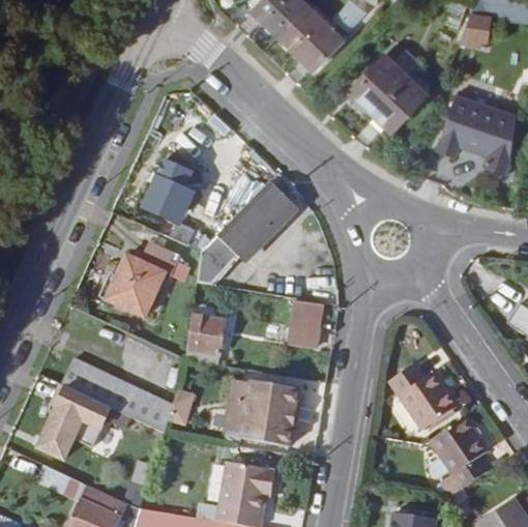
[(343,36),(304,0),(258,0),(251,8),(314,67),(343,36)]
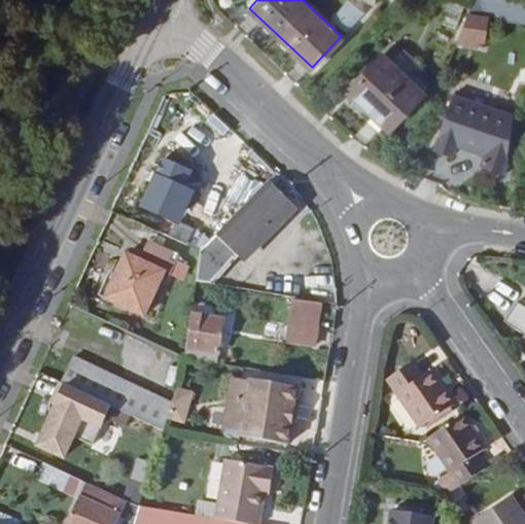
[(345,30),(362,10),(350,0),(343,0),(329,15),(345,30)]
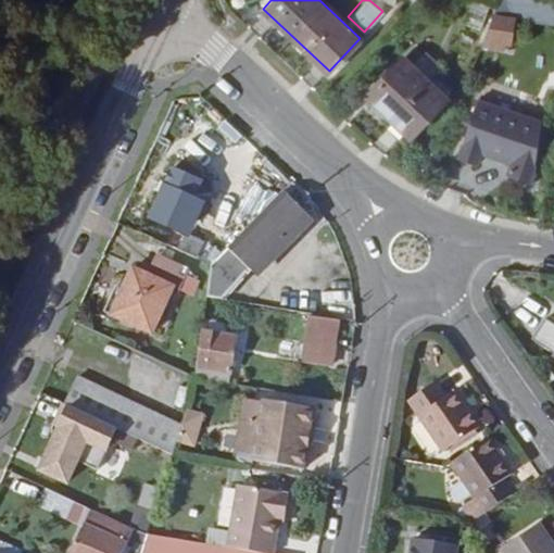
[(507,48),(507,42),(553,48),(553,20),(511,14),(512,0),(499,0),(481,45),(507,48)]
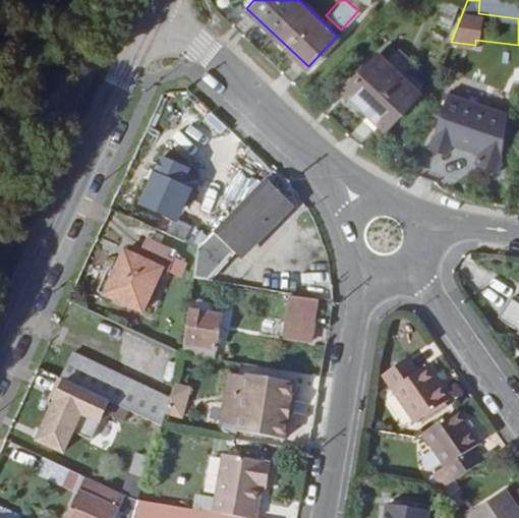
[(379,51),(344,89),(385,127),(419,90),(379,51)]
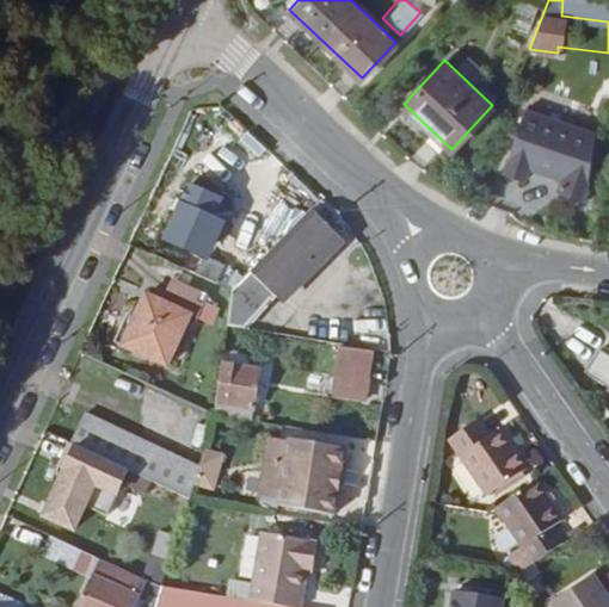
[(559,189),(586,198),(596,129),(526,107),(504,172),(524,179),(529,166),(563,177),(559,189)]
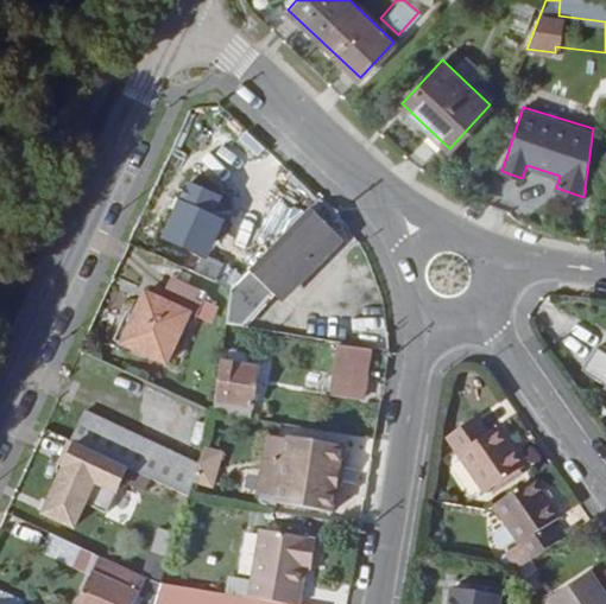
[(207,169),(194,198),(234,217),(248,188),(232,179),(231,180),(207,169)]
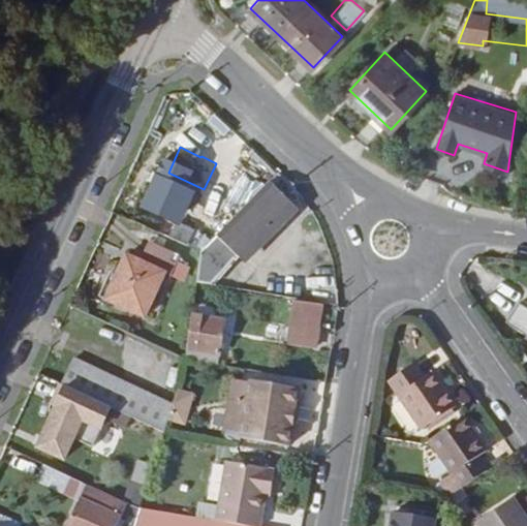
[(192,188),(153,171),(138,204),(177,221),(192,188)]
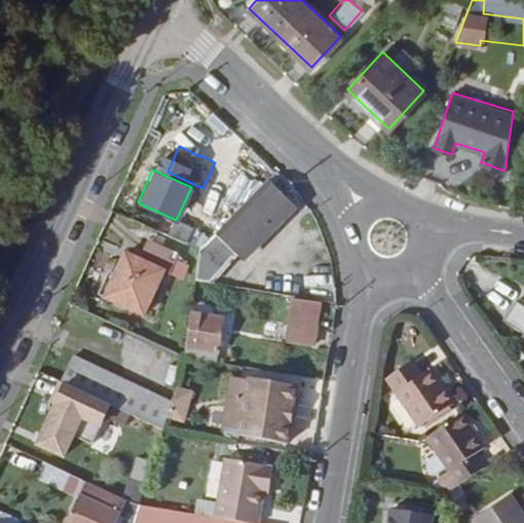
[(232,188),(250,196),(260,185),(237,176),(232,188)]
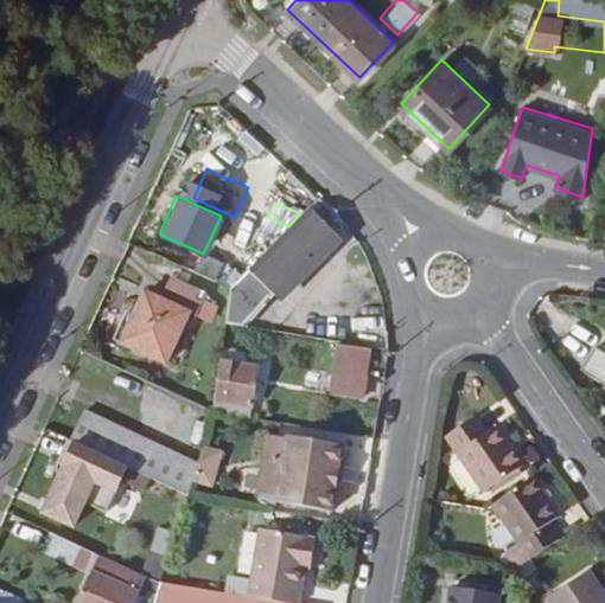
[(309,205),(300,213),(288,226),(243,274),(230,287),(225,321),(248,324),(338,233),(309,205)]
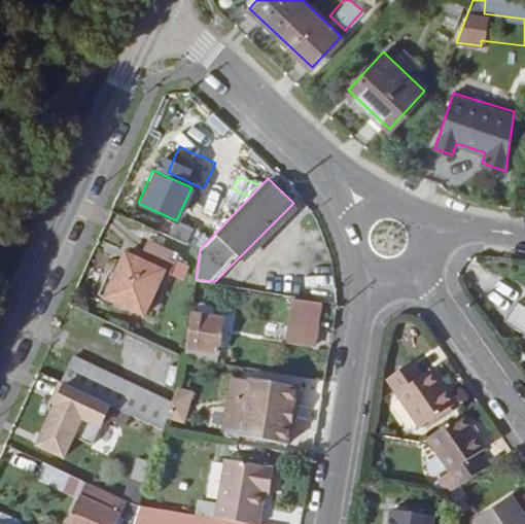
[(159,230),(200,249),(211,238),(165,216),(159,230)]
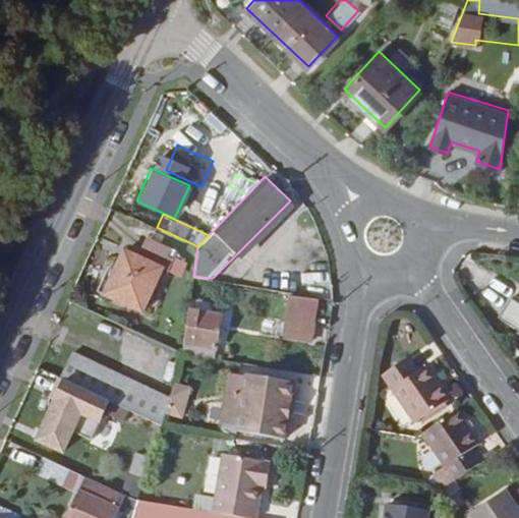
[(106,293),(142,309),(162,269),(167,271),(177,251),(148,238),(140,255),(125,249),(106,293)]
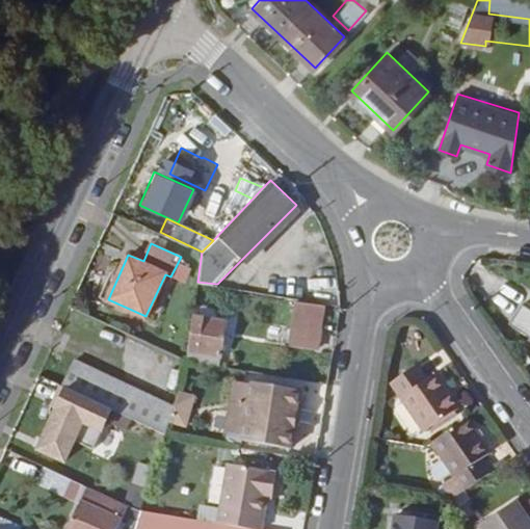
[(291,335),(319,337),(323,294),(295,293),(291,335)]
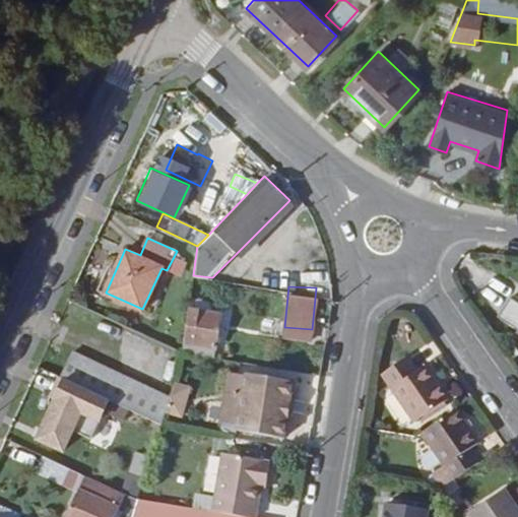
[(517,325),(517,302),(506,297),(497,317),(517,325)]
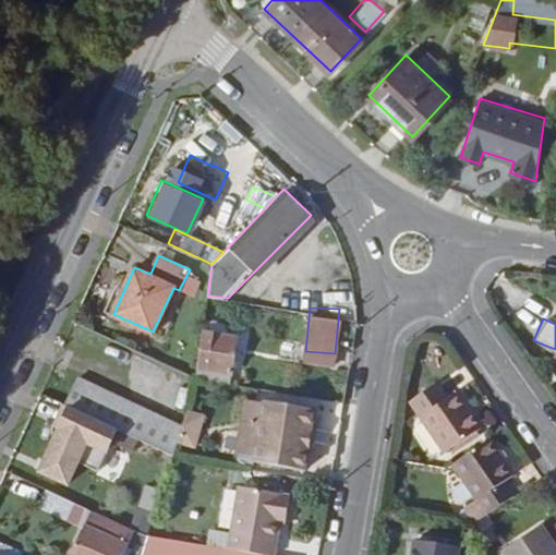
[(203,320),(202,330),(230,333),(230,321),(203,320)]
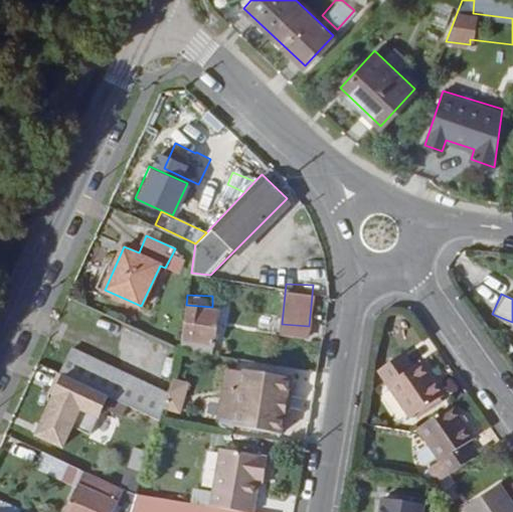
[(187,305),(181,347),(210,352),(219,311),(187,305)]
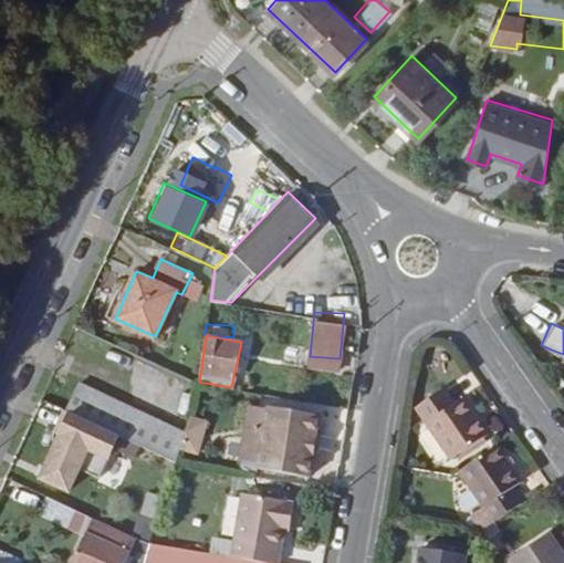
[(80,383),(66,409),(175,459),(184,431),(80,383)]
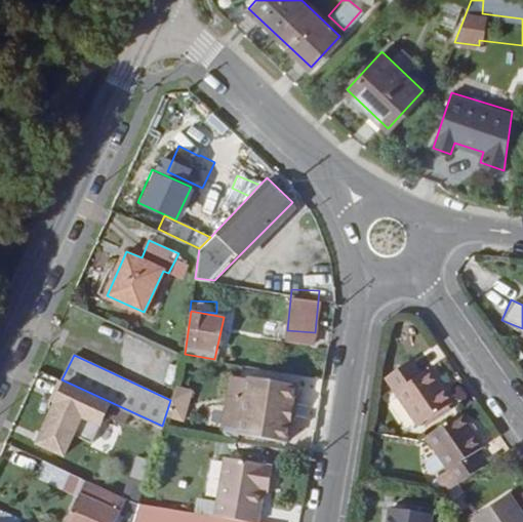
[(419,423),(453,398),(429,365),(420,370),(411,357),(386,374),(419,423)]
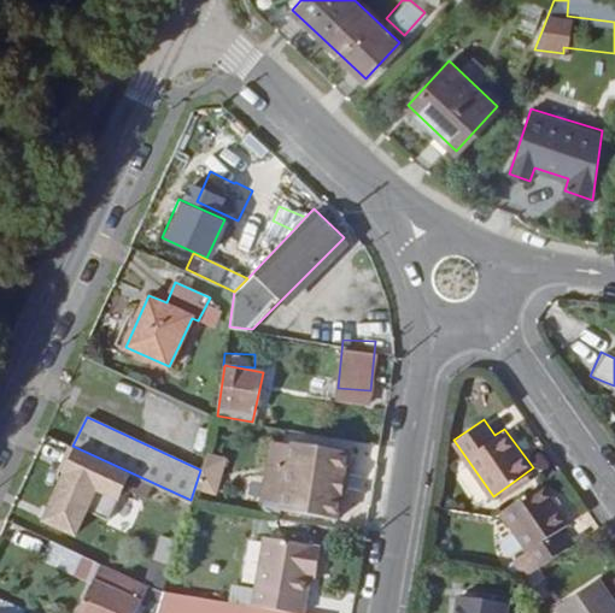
[(337,517),(349,451),(293,441),(293,444),(271,440),(262,499),(283,502),(282,507),(337,517)]
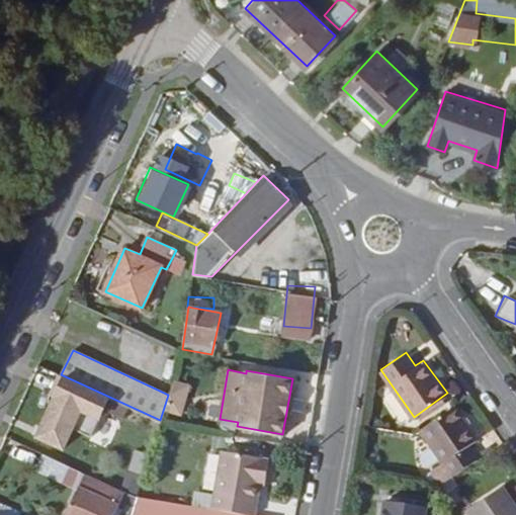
[(37,436),(59,445),(70,421),(92,431),(109,397),(61,374),(52,394),(57,396),(37,436)]
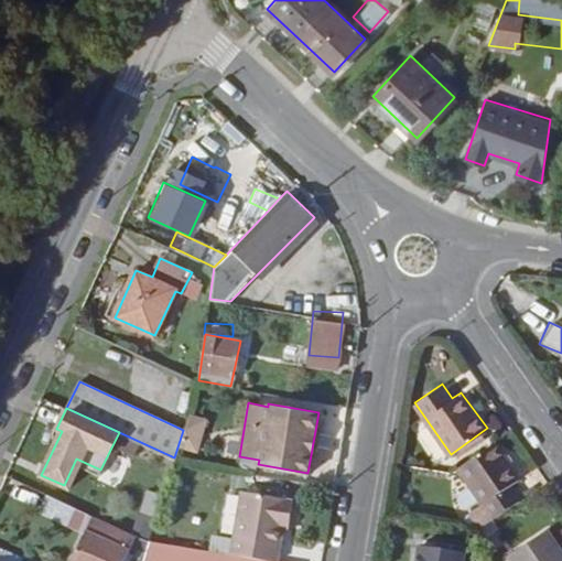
[(472,509),(482,524),(521,496),(511,482),(521,475),(495,438),(458,465),(483,500),(472,509)]
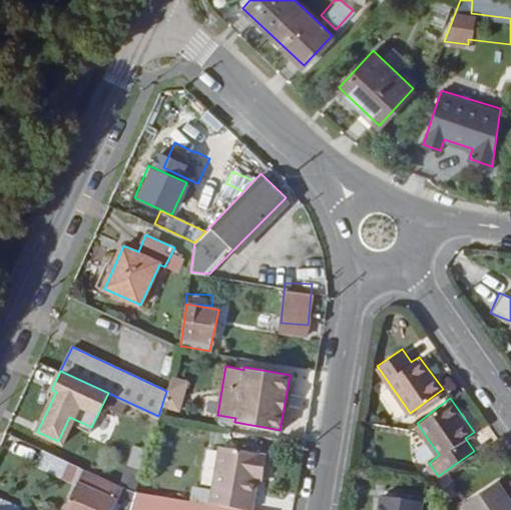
[(125,477),(138,481),(148,449),(133,445),(127,465),(129,465),(125,477)]
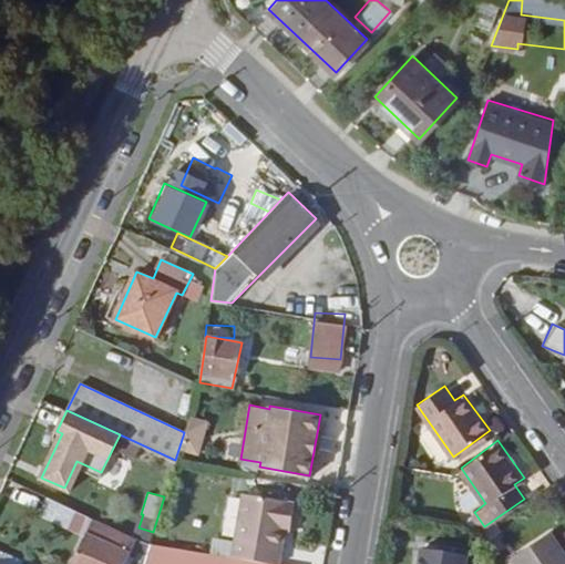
[(294,502),(242,493),(232,556),(278,563),(283,530),(288,530),(294,502)]
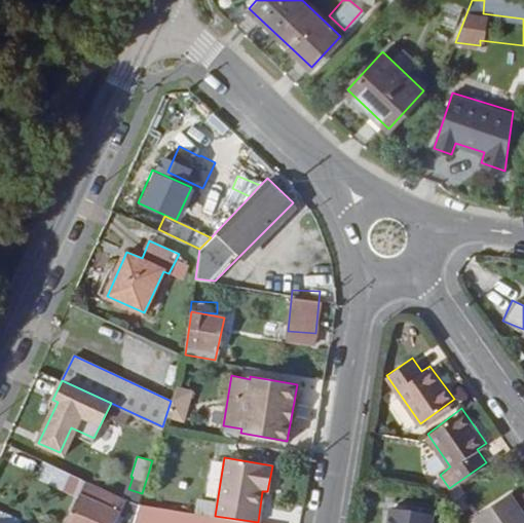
[(37,462),(33,480),(66,488),(70,470),(37,462)]
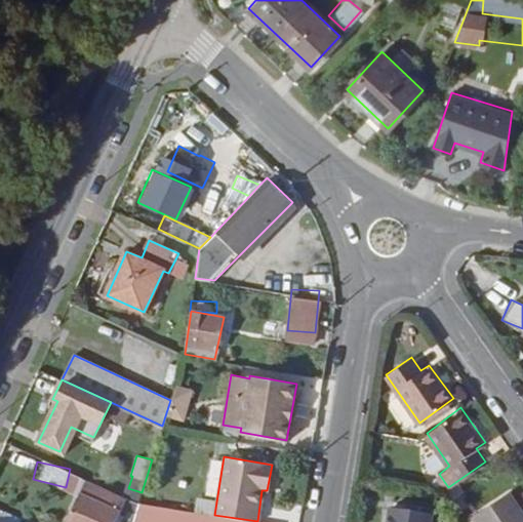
[(87,480),(68,521),(115,521),(126,497),(87,480)]
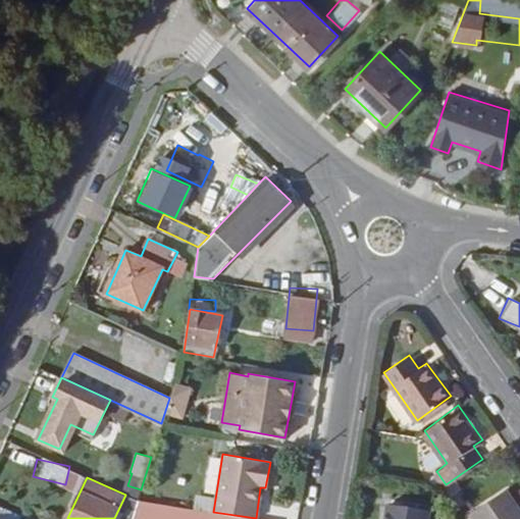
[(471,515),(473,518),(519,518),(519,511),(507,490),(471,515)]
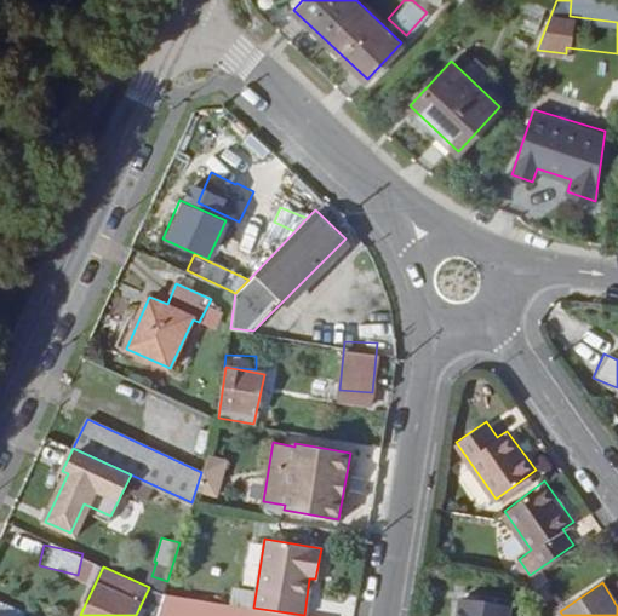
[(156,615),(304,615),(164,594),(156,615)]
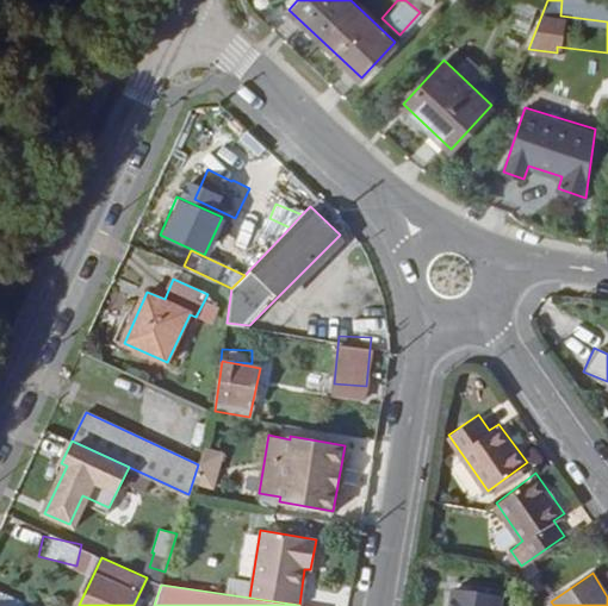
[(501,605),(503,597),(456,588),(452,605),(501,605)]
